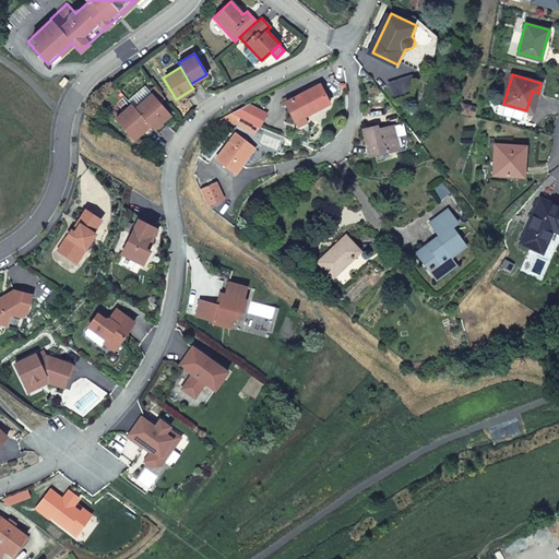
[(63,76),(57,85),(62,88),(69,81),(63,76)]
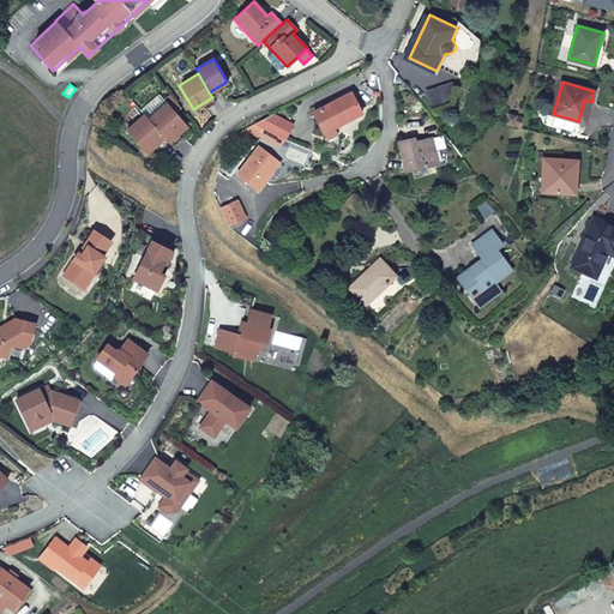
[(451,84),(427,94),(434,106),(449,101),(451,84)]
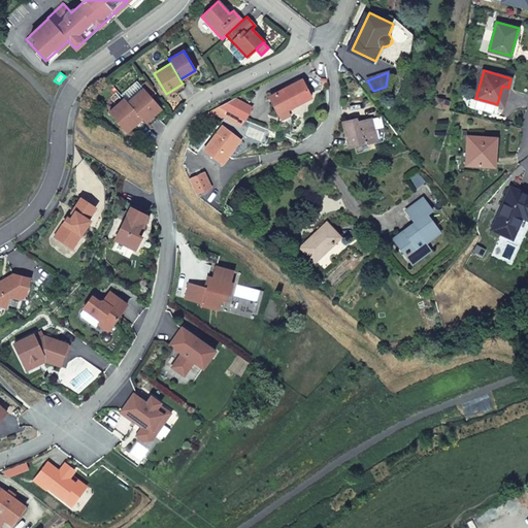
[(310,97),(301,79),(269,97),(276,111),(286,106),(287,109),(310,97)]
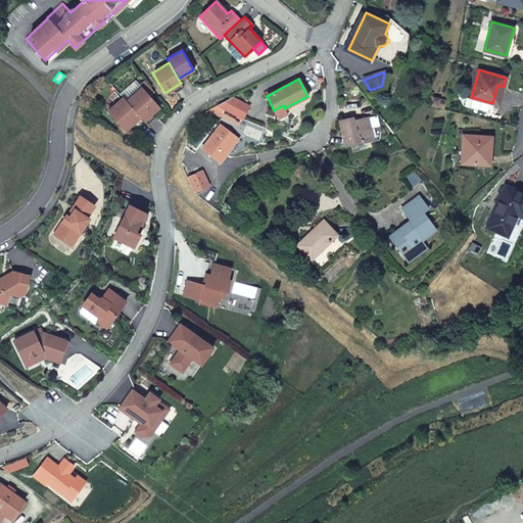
[(141,117),(144,121),(159,107),(142,89),(127,102),(141,117)]
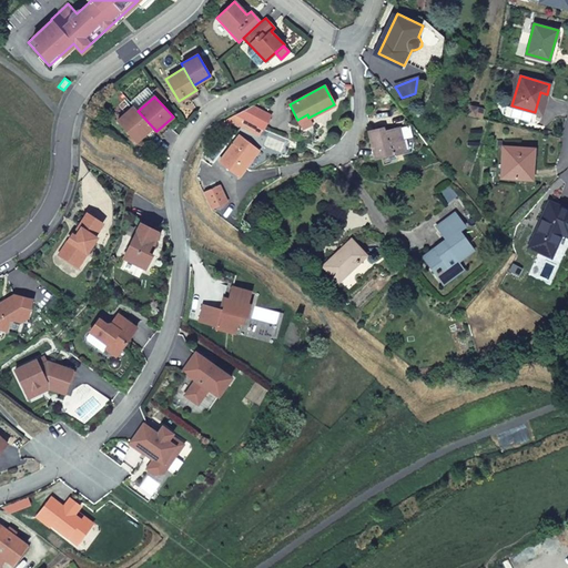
[(113,114),(119,120),(133,107),(128,101),(124,101),(113,110),(113,114)]
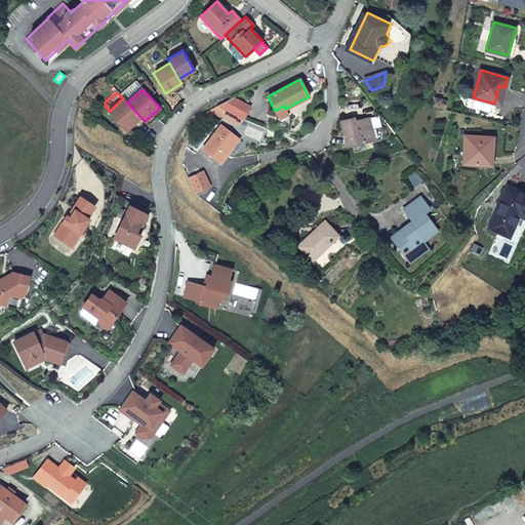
[(250,106),(234,97),(217,106),(218,106),(243,119),(250,106)]
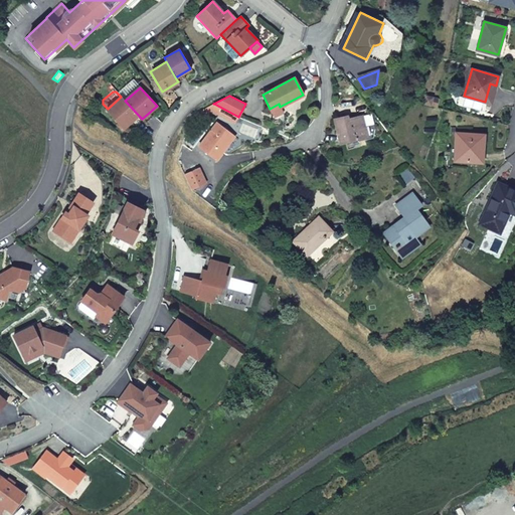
[(125,101),(122,97),(121,97),(108,109),(107,110),(124,129),(139,116),(125,101)]
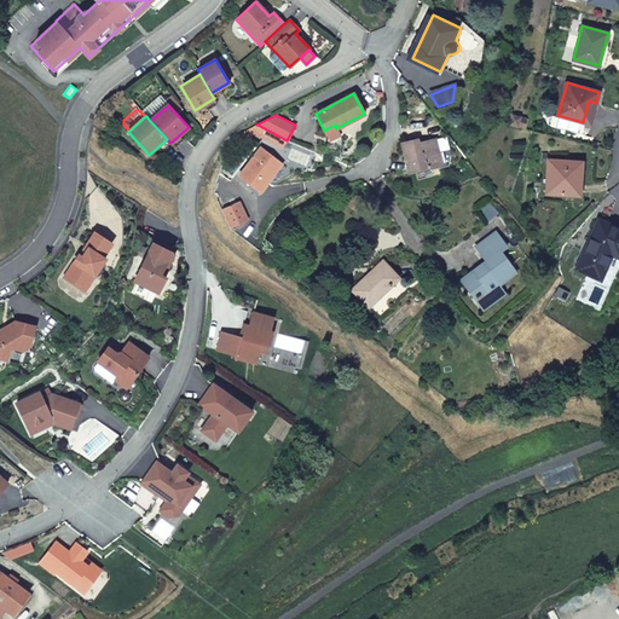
[(282,149),(287,140),(258,125),(252,133),(282,149)]
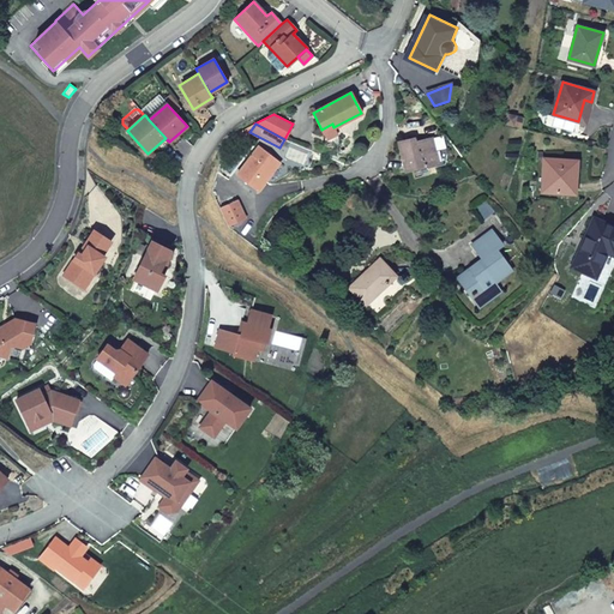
[(416,137),(401,140),(408,170),(440,162),(434,138),(417,142),(416,137)]
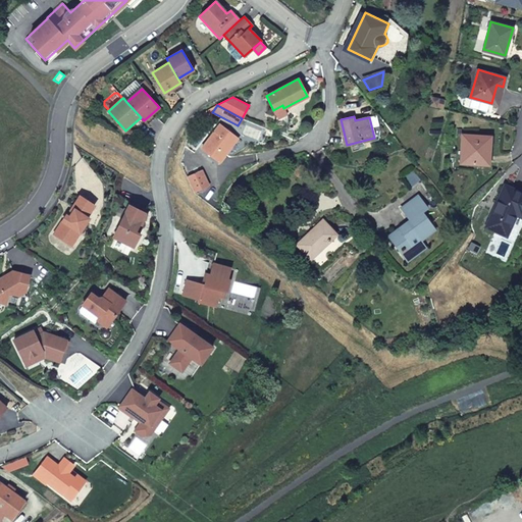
[(202,149),(219,162),(238,137),(220,124),(202,149)]
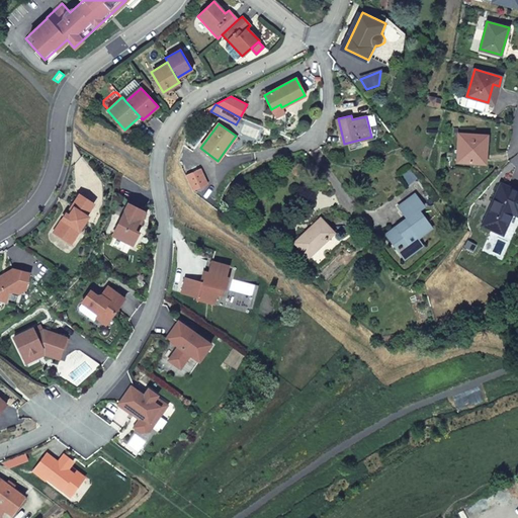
[(488,136),(459,134),(457,162),(480,163),(481,144),(487,144),(488,136)]
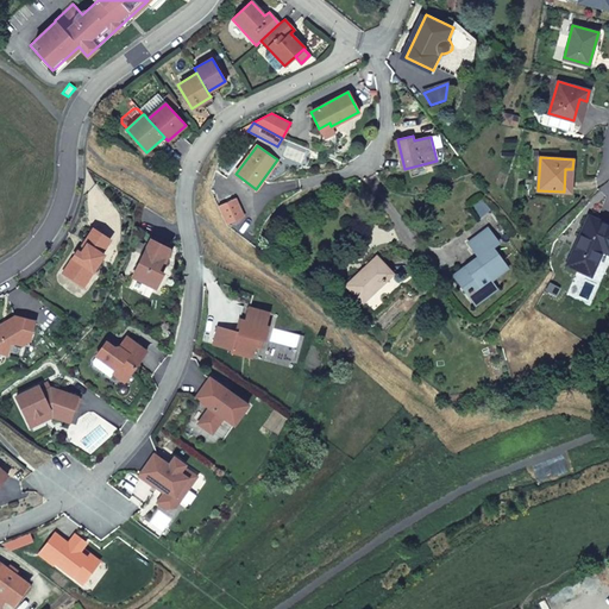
[(479,217),(491,208),(482,195),(469,203),(479,217)]
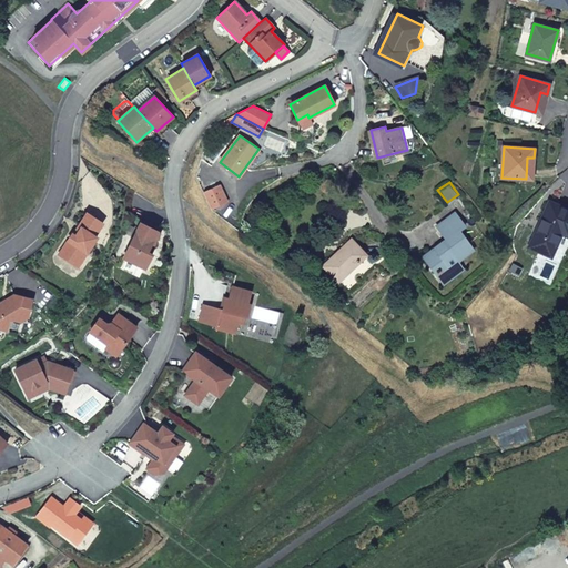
[(220,185),(203,192),(210,209),(226,202),(220,185)]
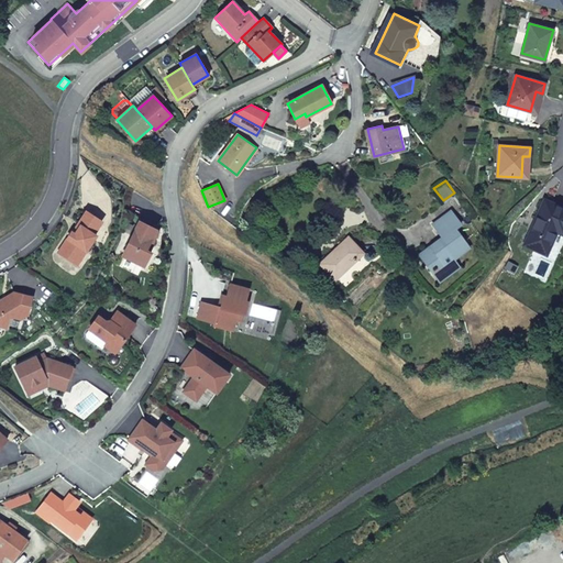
[(562,229),(562,209),(545,201),(526,244),(545,253),(556,229),(562,232),(562,229)]
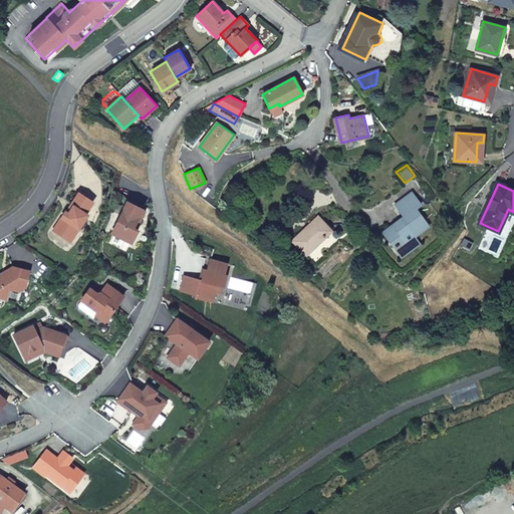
[(53,231),(66,239),(74,227),(78,229),(87,215),(85,214),(93,202),(79,193),(71,205),(73,207),(68,214),(66,213),(65,212),(53,231)]
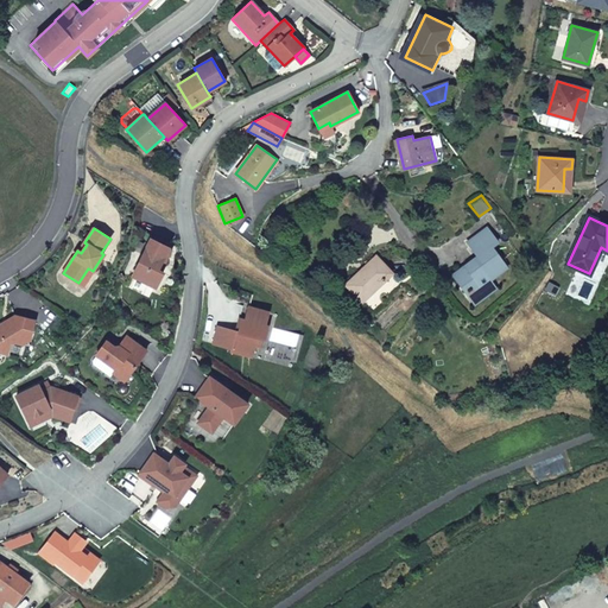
[(479,257),(475,259),(477,261),(468,267),(467,265),(455,274),(468,291),(470,290),(475,297),(493,283),(491,279),(507,267),(492,246),(498,241),(487,228),(468,242),(479,257)]
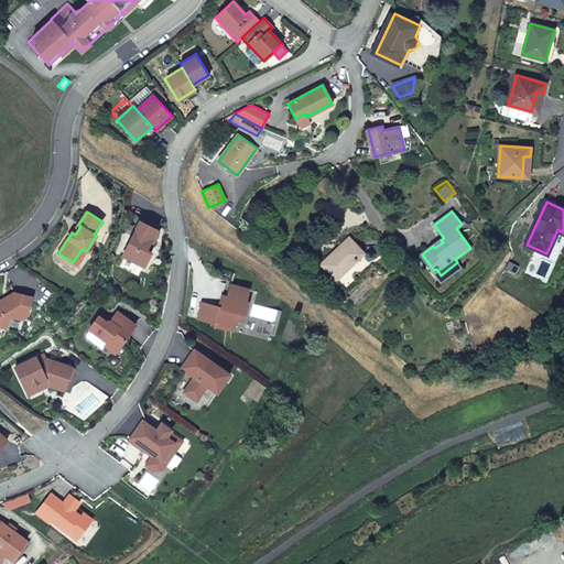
[(122,257),(144,267),(151,253),(147,251),(156,230),(140,221),(122,257)]
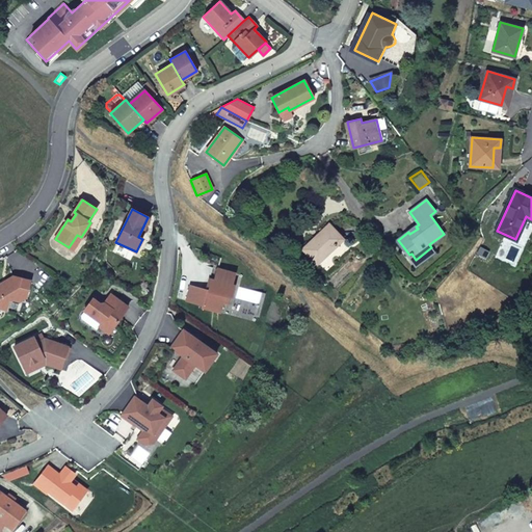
[(331,224),(306,249),(318,264),(330,253),(329,251),(344,238),(331,224)]
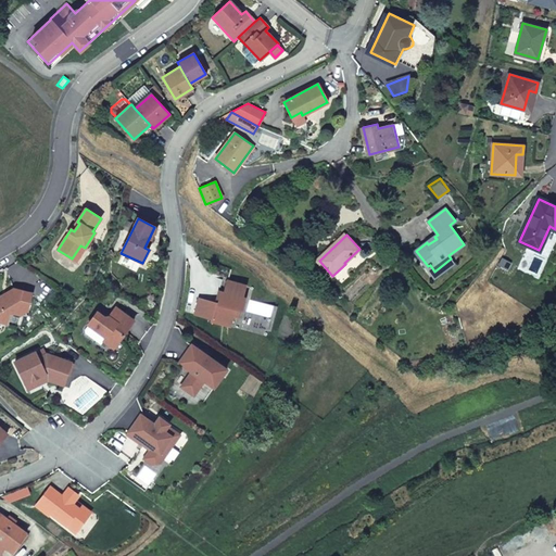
[(76,262),(85,248),(80,245),(72,258),(76,262)]
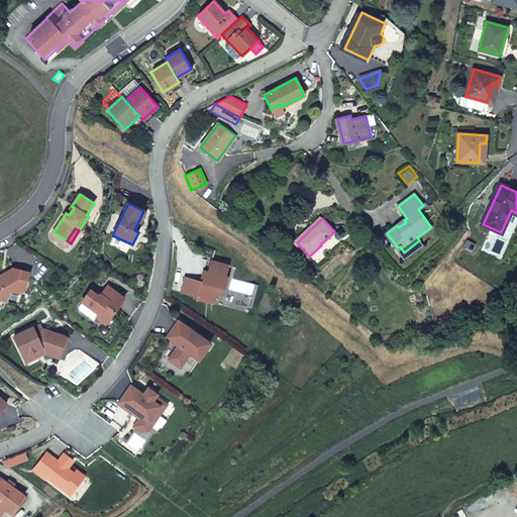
[(228,266),(206,260),(201,282),(185,278),(181,293),(197,297),(196,299),(214,304),(216,294),(220,295),(222,288),(225,289),(228,278),(225,277),(228,266)]
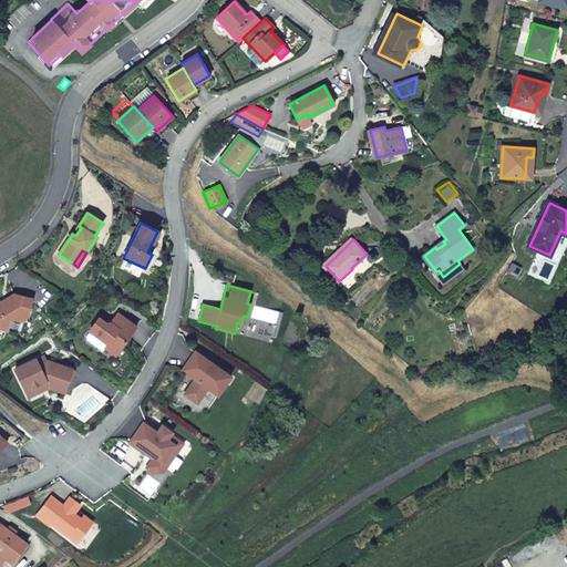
[(0,302),(0,328),(7,330),(9,318),(21,321),(28,317),(32,299),(13,295),(7,299),(6,303),(1,302),(0,302)]
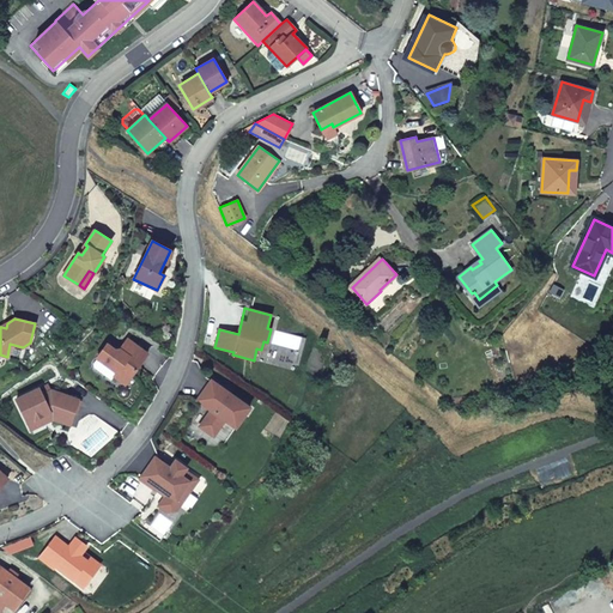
[(107,345),(97,358),(98,359),(116,372),(114,376),(126,384),(147,354),(127,339),(120,350),(115,350),(107,345)]
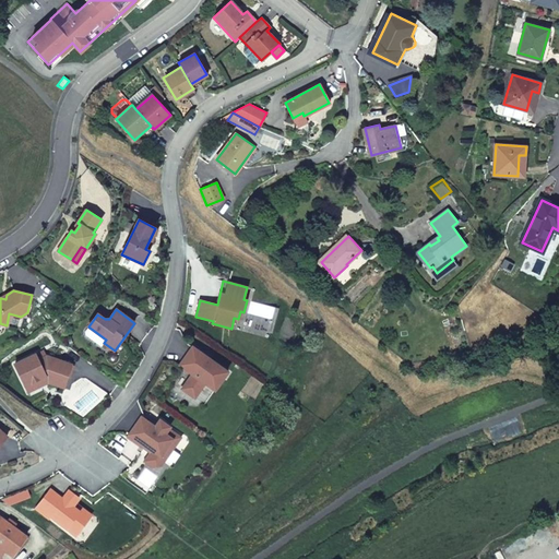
[(106,340),(90,328),(85,332),(86,336),(102,347),(104,343),(106,340)]
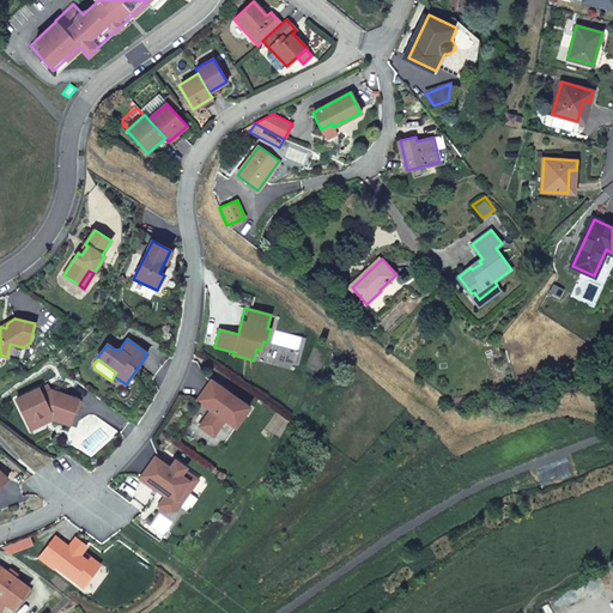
[(236,428),(250,408),(211,381),(196,401),(211,411),(200,426),(208,434),(212,429),(217,432),(225,420),(236,428)]
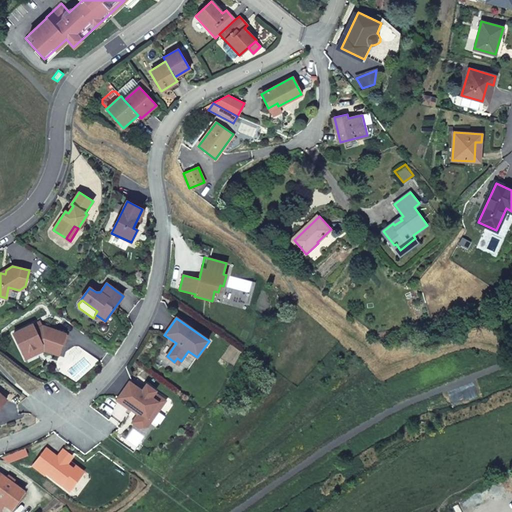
[(32,325),(13,334),(23,353),(41,344),(44,350),(58,355),(65,334),(43,326),(35,330),(32,325)]
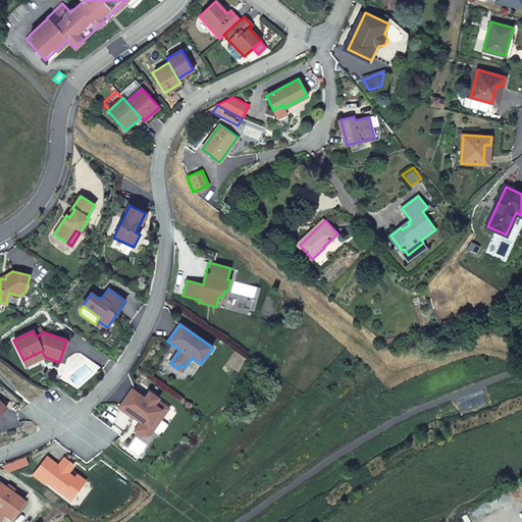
[(23,360),(27,366),(45,357),(42,351),(23,360)]
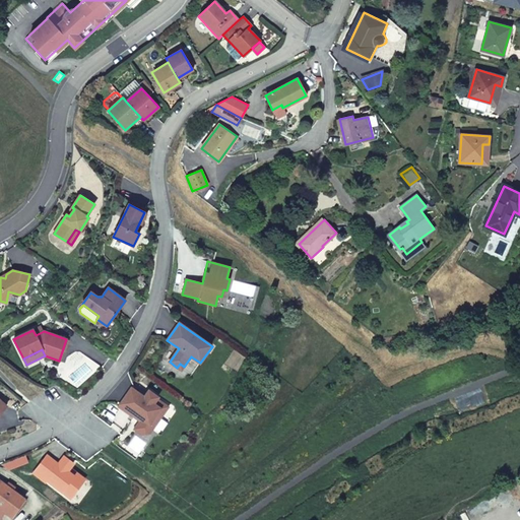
[(135,430),(142,435),(149,434),(160,418),(155,415),(165,404),(156,399),(157,397),(148,391),(144,397),(131,388),(119,406),(132,415),(134,413),(142,419),(135,430)]
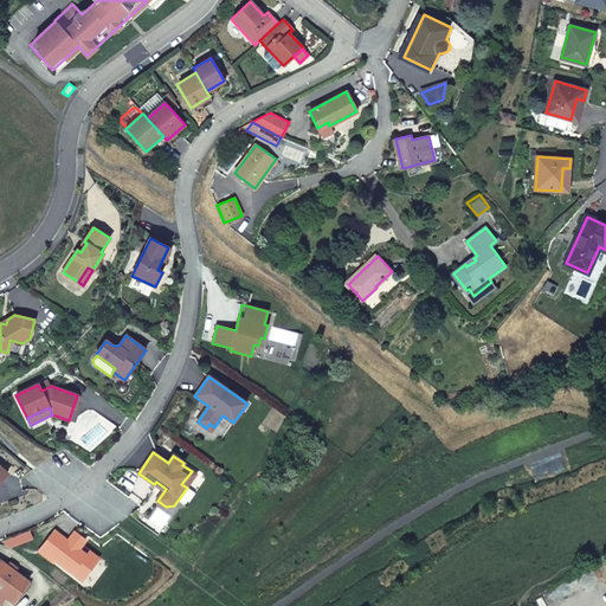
[(187,488),(197,475),(192,471),(181,484),(187,488)]
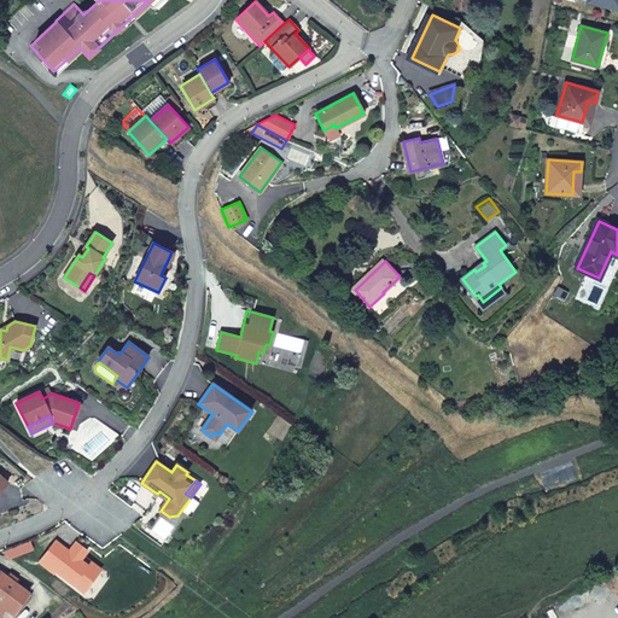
[(54,543),(40,563),(54,573),(56,571),(85,592),(97,576),(86,569),(88,566),(81,560),(83,557),(88,552),(76,542),(68,553),(54,543)]
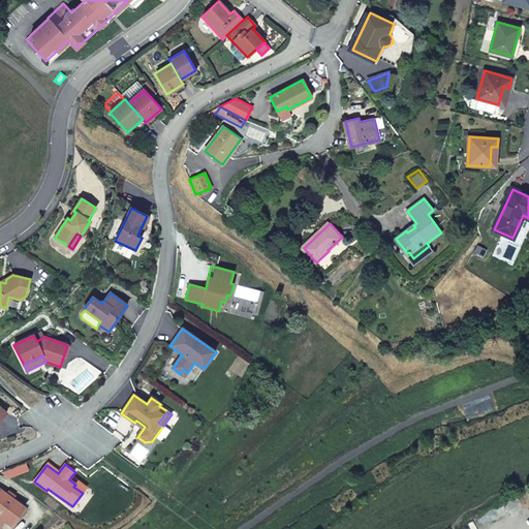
[(87,488),(71,476),(69,479),(75,485),(73,487),(83,493),(87,488)]
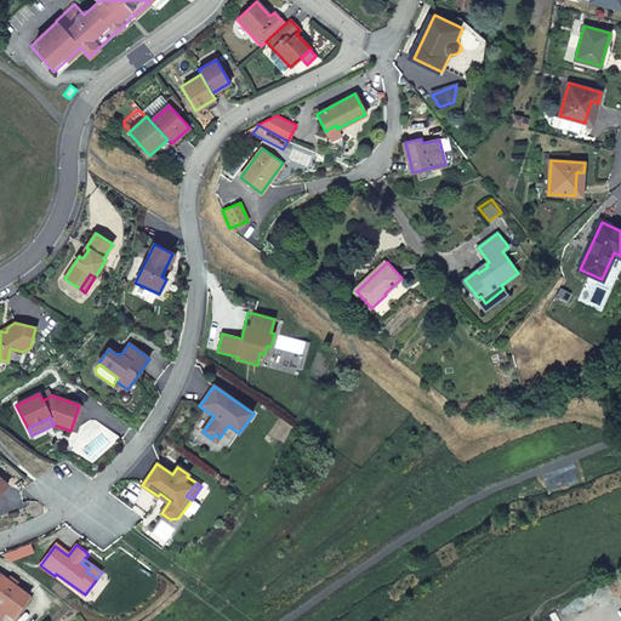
[(29,596),(0,574),(0,607),(15,617),(29,596)]
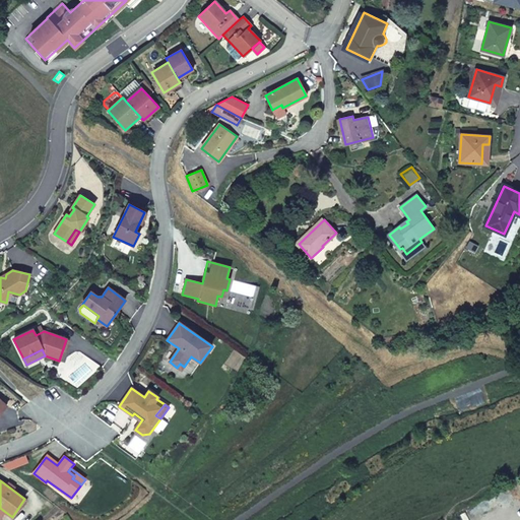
[(9,519),(12,517),(0,508),(0,519),(9,519)]
